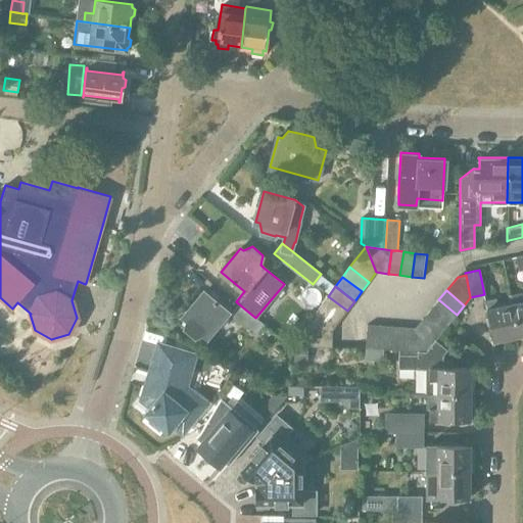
[(203,291),(184,316),(187,318),(185,328),(195,336),(204,332),(207,335),(227,312),(203,291)]
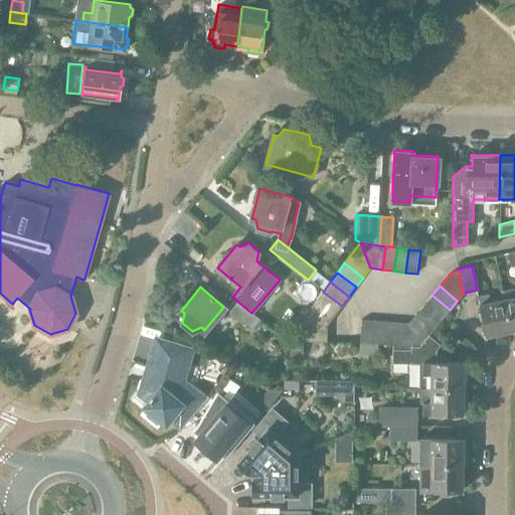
[(514,287),(502,290),(504,299),(511,331),(514,330),(514,287)]
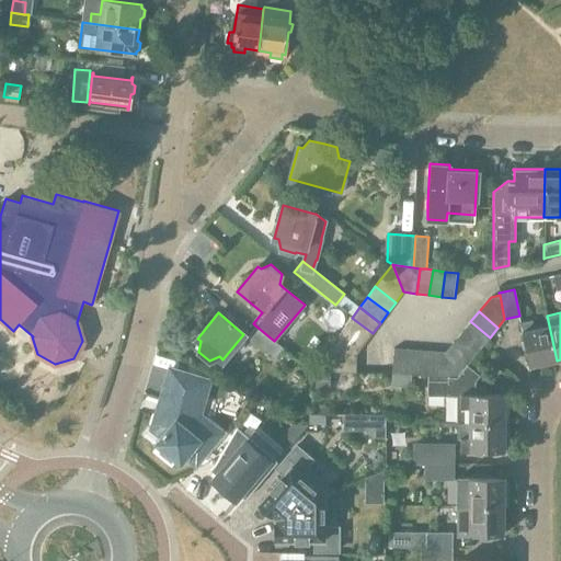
[(365,344),(373,333),(352,318),(344,328),(365,344)]
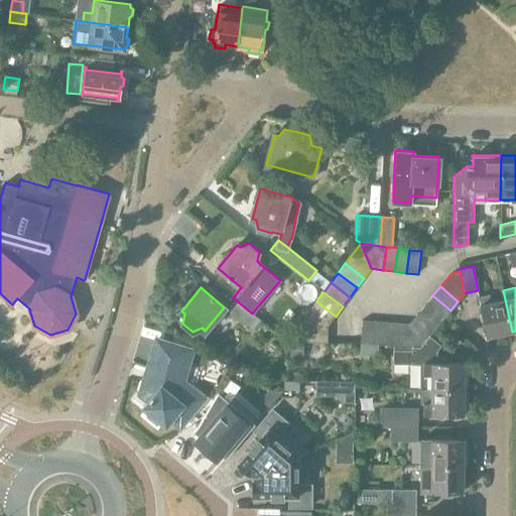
[(478,296),(483,323),(486,337),(512,332),(505,299),(491,301),(489,294),(478,296)]
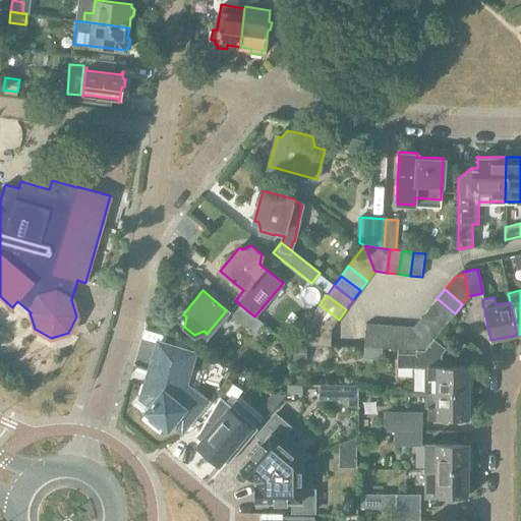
[(447,323),(455,313),(437,298),(428,307),(447,323)]
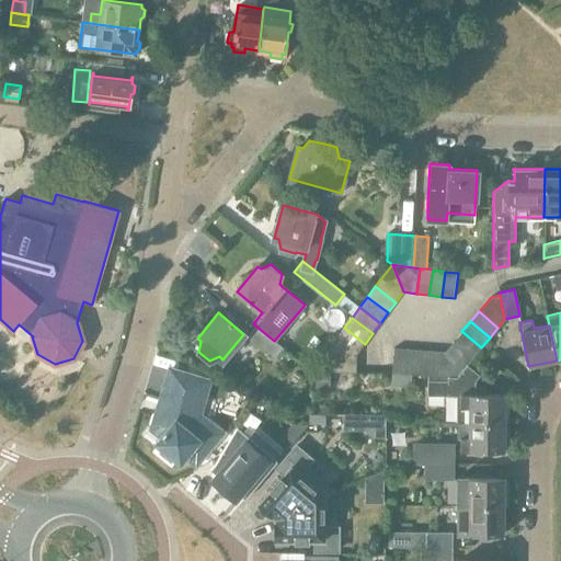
[(255,325),(247,336),(260,347),(274,358),(283,347),(274,341),(255,325)]
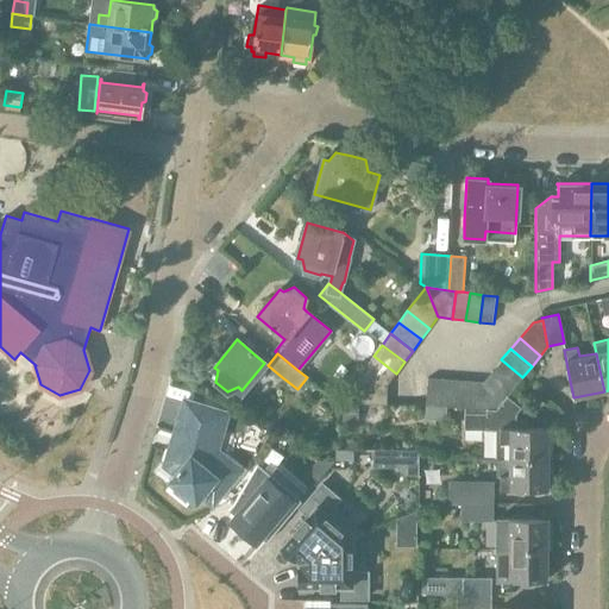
[(365,368),(388,384),(396,374),(374,356),(365,368)]
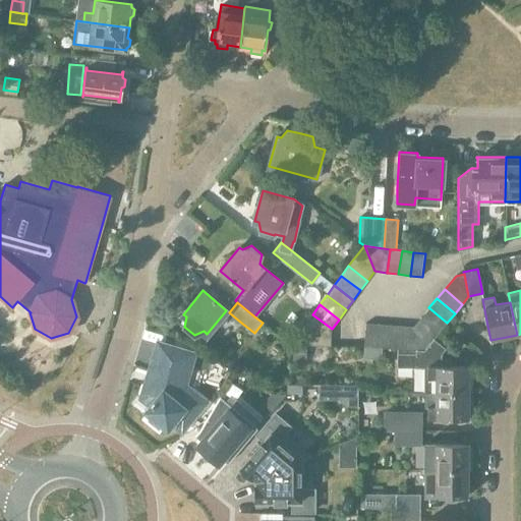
[(428,307),(421,316),(439,332),(447,323),(428,307)]
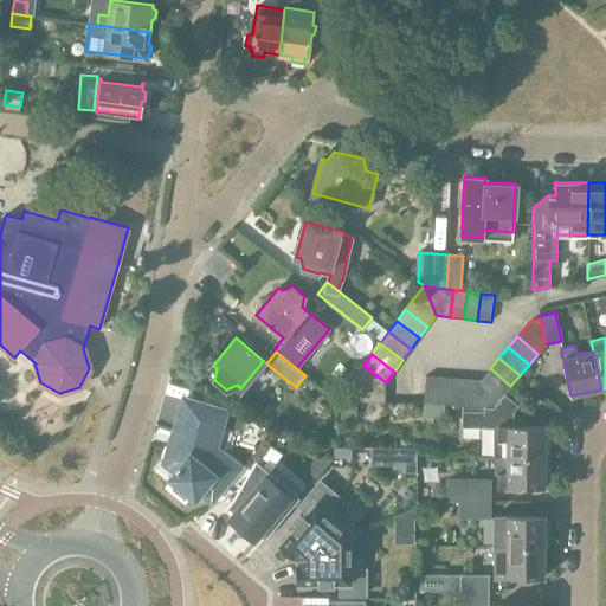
[(340,401),(356,403),(386,403),(386,382),(363,366),(339,401),(340,401)]
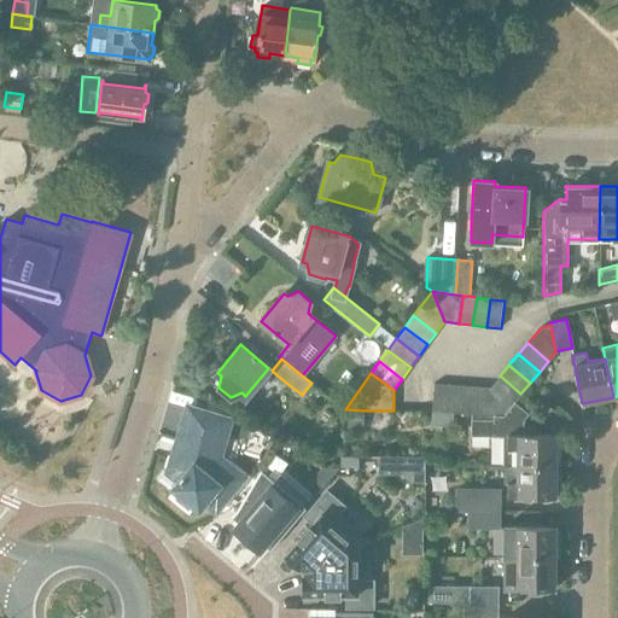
[(500,375),(490,388),(502,415),(514,401),(520,394),(500,375)]
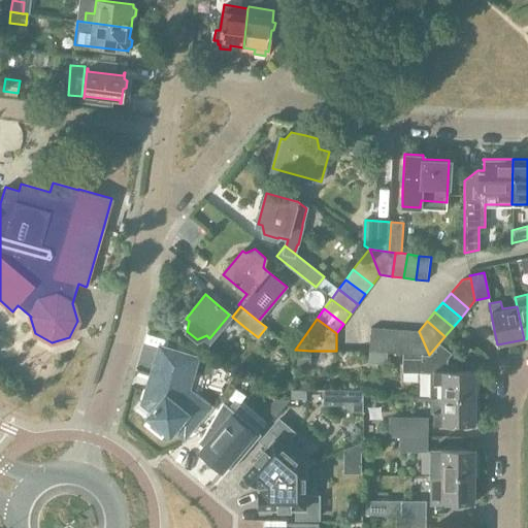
[(370,327),(368,351),(381,352),(383,328),(370,327)]
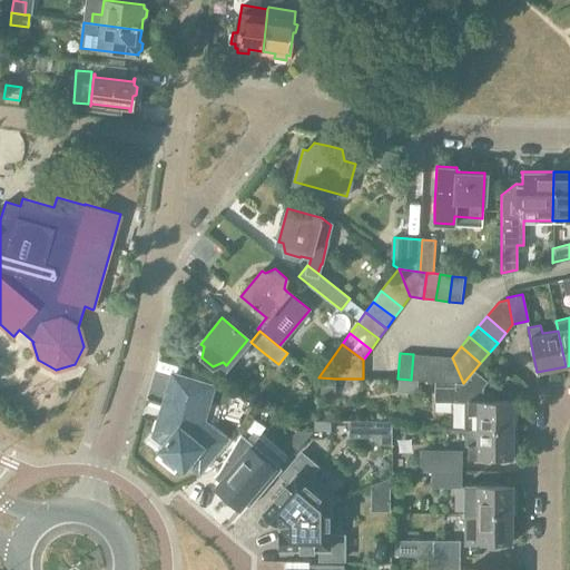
[(413,354),(411,380),(424,381),(426,355),(413,354)]
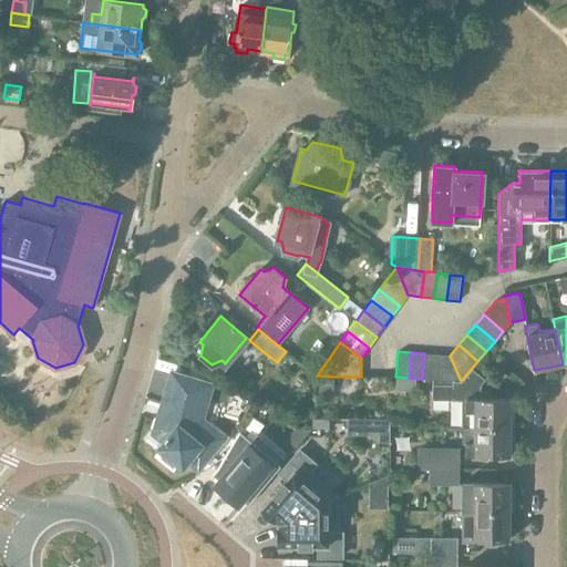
[(424,353),(422,379),(435,380),(437,354),(424,353)]
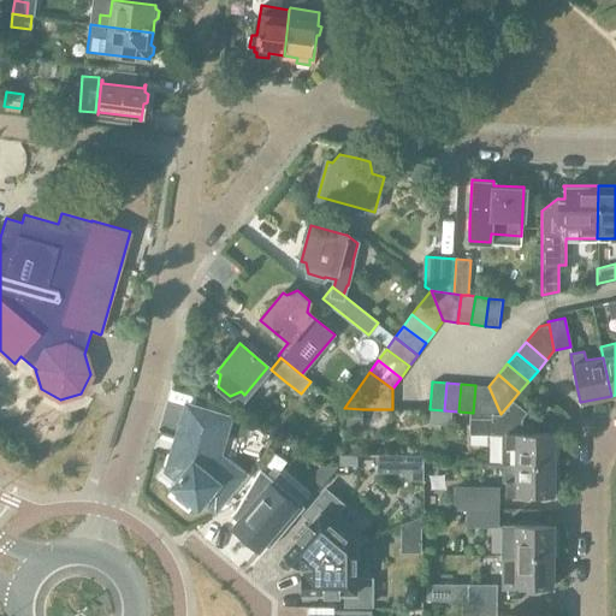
[(473,413),(473,418),(492,418),(492,414),(501,414),(489,386),(475,385),(473,413)]
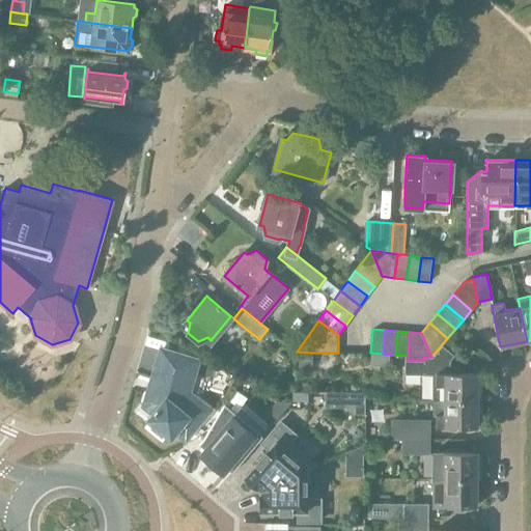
[(404,360),(404,374),(425,374),(425,372),(432,372),(431,399),(477,400),(477,373),(454,373),(454,366),(449,366),(449,361),(454,355),(442,344),(431,357),(424,357),(424,360),(408,360),(404,360)]
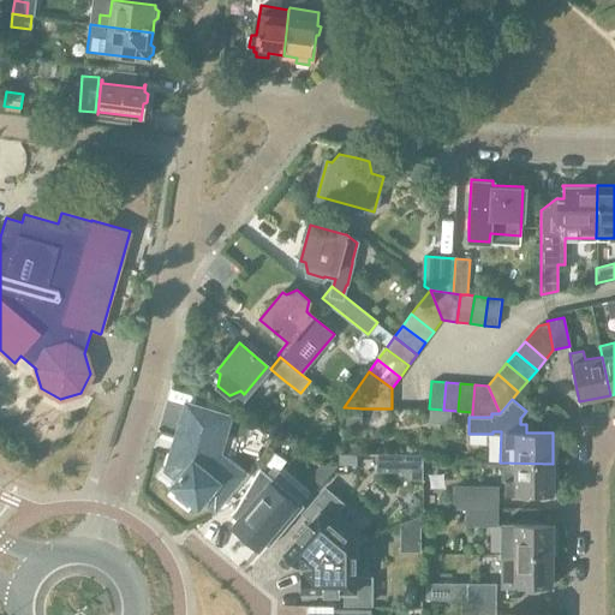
[(169,460),(167,470),(178,478),(173,485),(178,489),(173,495),(186,507),(191,501),(197,506),(202,499),(214,508),(240,475),(216,454),(227,418),(186,405),(177,436),(179,437),(174,455),(172,455),(169,460)]
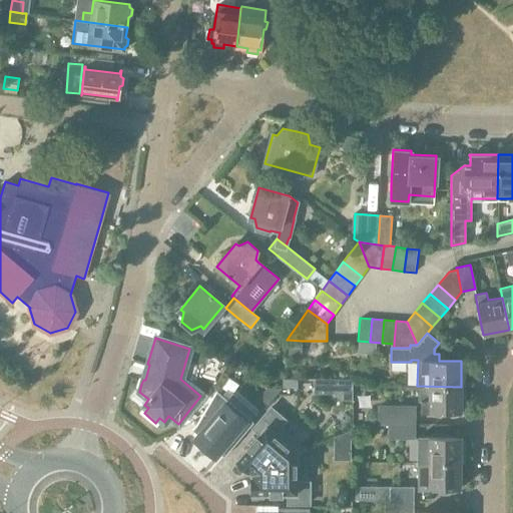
[(302,341),(288,340),(288,355),(302,355),(302,341)]
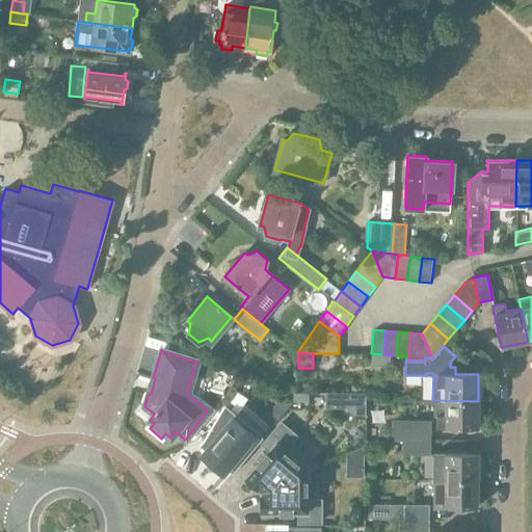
[(215,382),(228,390),(234,377),(220,371),(215,382)]
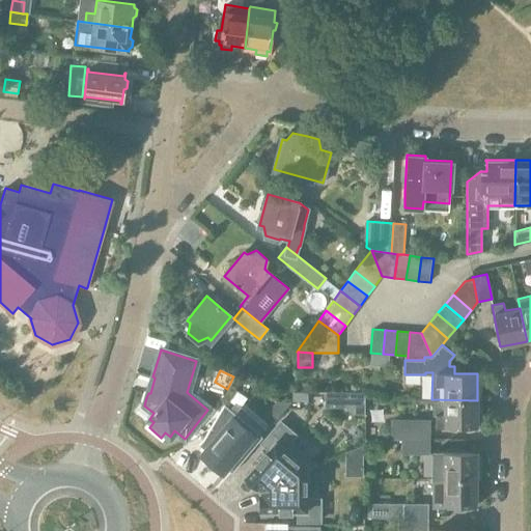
[(308,401),(308,391),(291,391),(291,400),(308,401)]
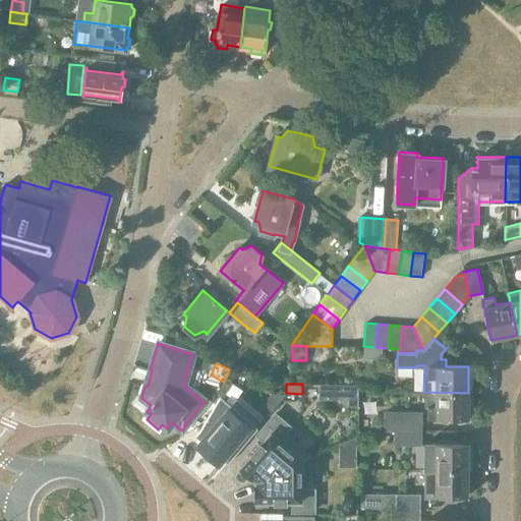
[(423,392),(423,406),(426,406),(426,418),(467,419),(468,393),(423,392)]
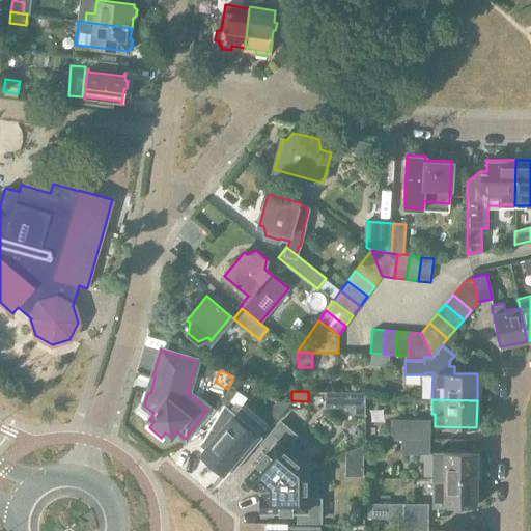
[(262,437),(224,404),(205,438),(199,445),(204,450),(202,453),(206,456),(202,462),(215,472),(219,467),(223,471),(225,468),(231,473),(262,437)]
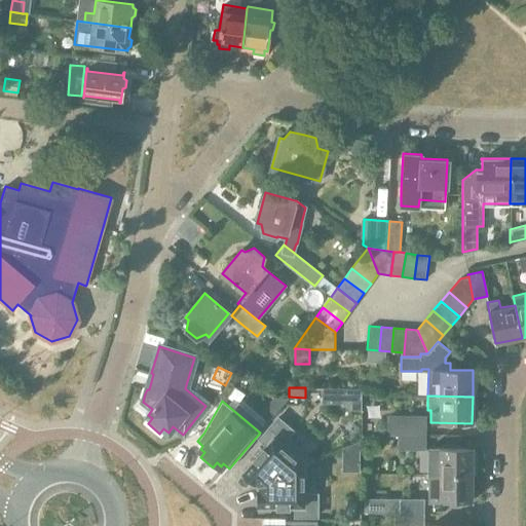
[(424,416),(387,416),(387,435),(400,435),(424,435),(424,420),(424,416)]
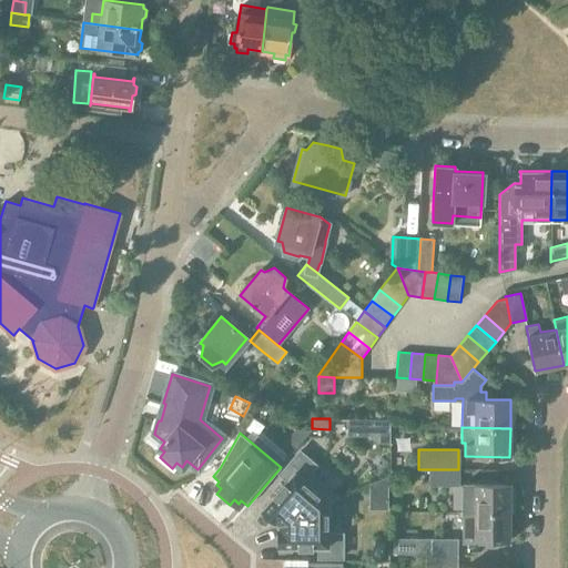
[(273,496),(262,509),(263,510),(262,513),(272,520),(273,519),(275,520),(279,524),(327,503),(336,498),(308,474),(315,465),(298,452),(280,474),(286,480),(284,483),(283,482),(272,494),(273,496)]
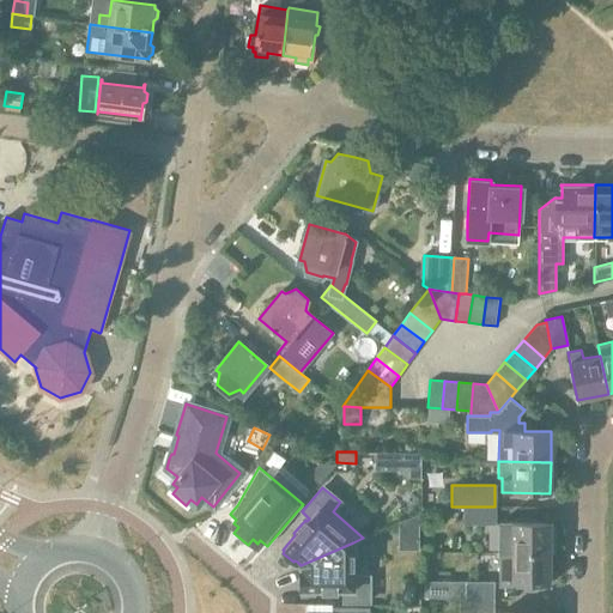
[(495,507),(466,507),(465,523),(495,523),(495,507)]
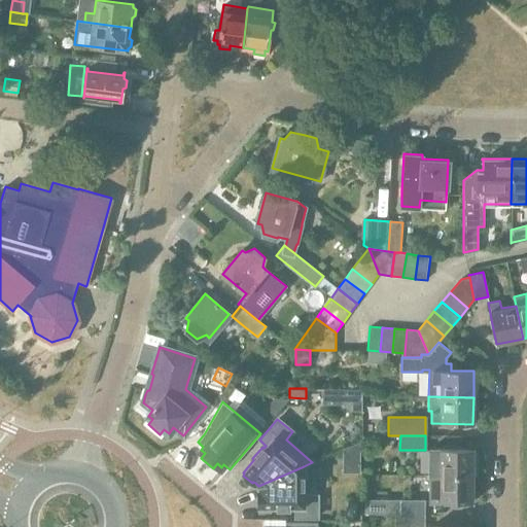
[(345,470),(361,469),(360,445),(344,445),(345,470)]
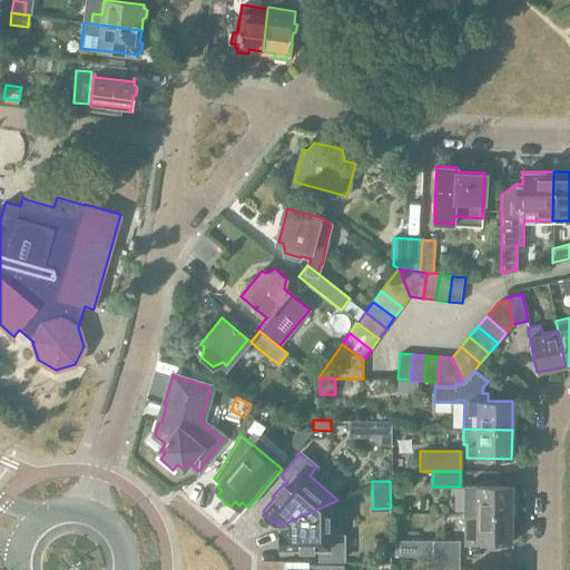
[(467,485),(464,485),(464,513),(511,514),(511,485),(493,485),(493,482),(480,482),(480,485),(467,485)]
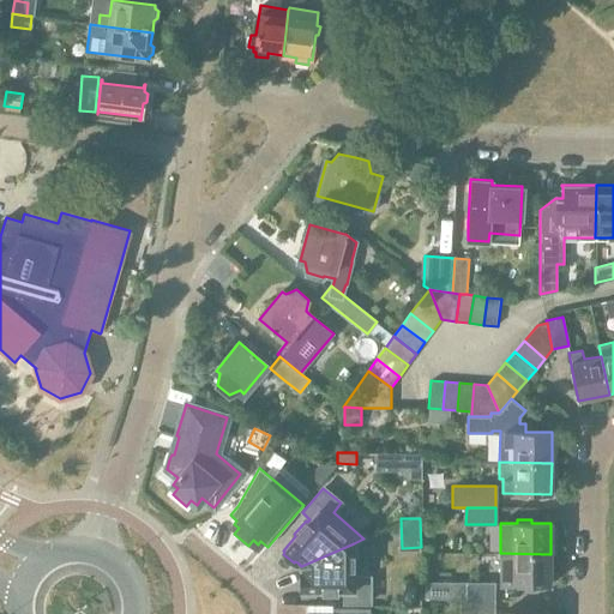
[(301,571),(301,590),(321,590),(321,593),(337,593),(337,590),(344,590),(344,602),(369,602),(369,577),(354,577),(354,543),(301,566),(301,571)]
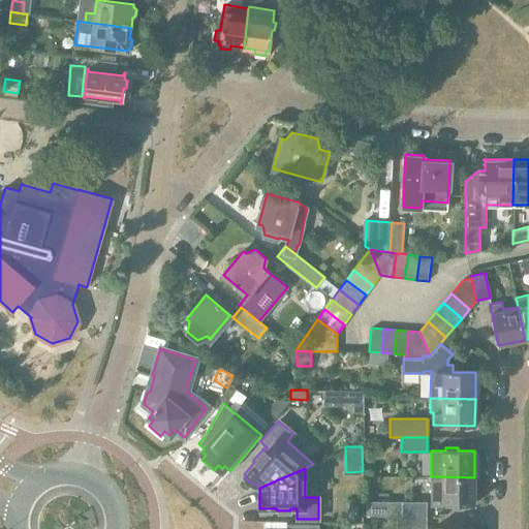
[(474,477),(431,476),(431,503),(432,503),(445,503),(445,506),(458,506),(458,504),(474,504),(474,477)]
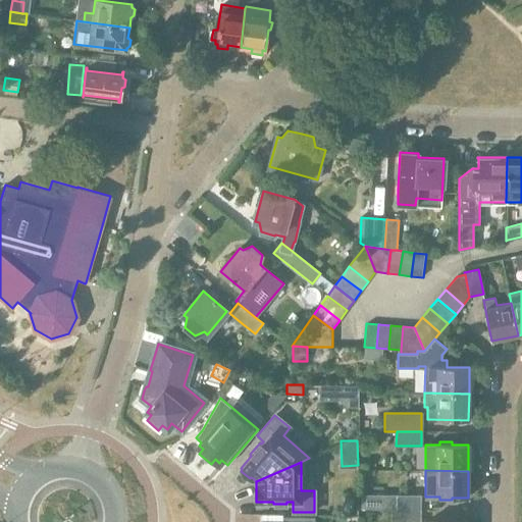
[(397,497),(384,497),(384,508),(390,509),(420,509),(421,496),(397,494),(397,497)]
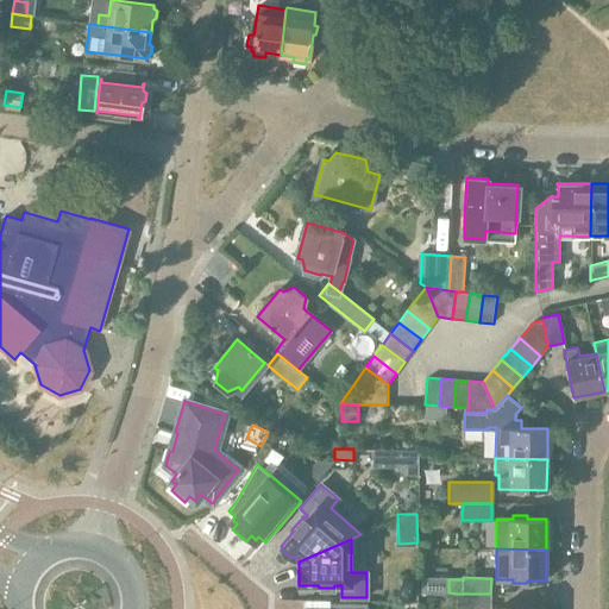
[(456,594),(456,608),(490,608),(490,594),(456,594)]
